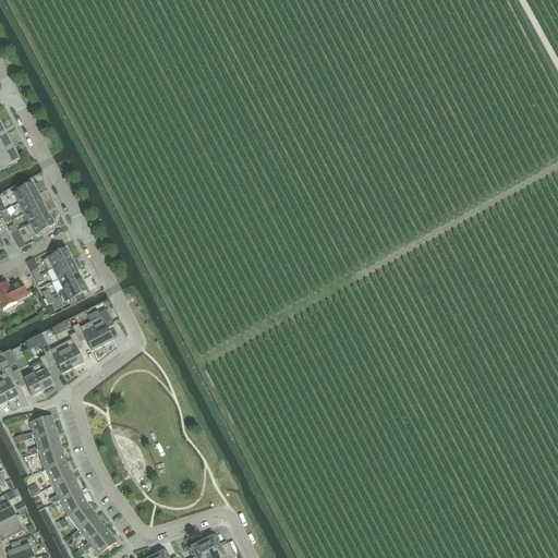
[(0,154),(13,148),(7,135),(0,137),(0,154)]
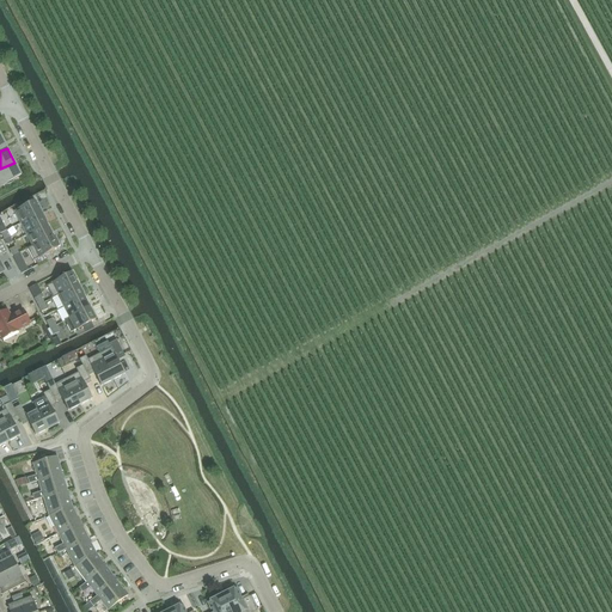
[(0,187),(5,184),(6,184),(7,184),(8,184),(10,184),(11,184),(11,183),(12,183),(12,182),(13,182),(13,181),(22,176),(14,163),(0,169),(0,187)]
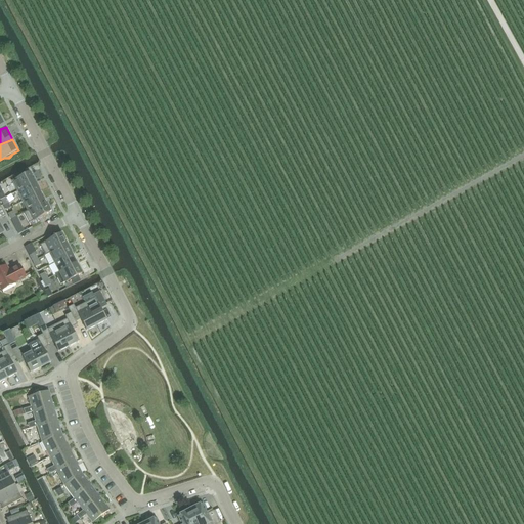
[(12,181),(17,191),(35,183),(33,180),(34,179),(32,174),(31,175),(30,173),(12,181)]
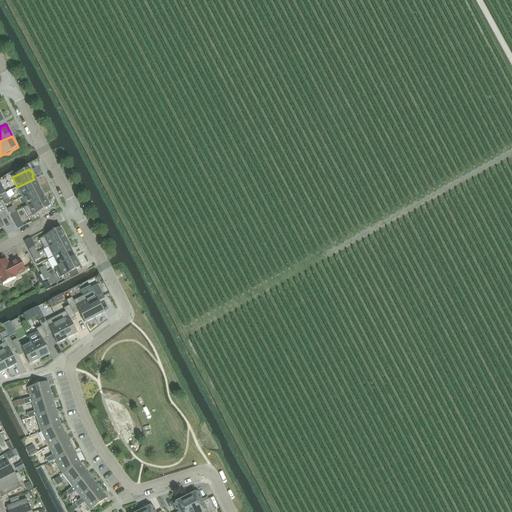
[(35,182),(34,179),(17,187),(22,196),(39,187),(37,185),(38,184),(37,181),(35,182)]
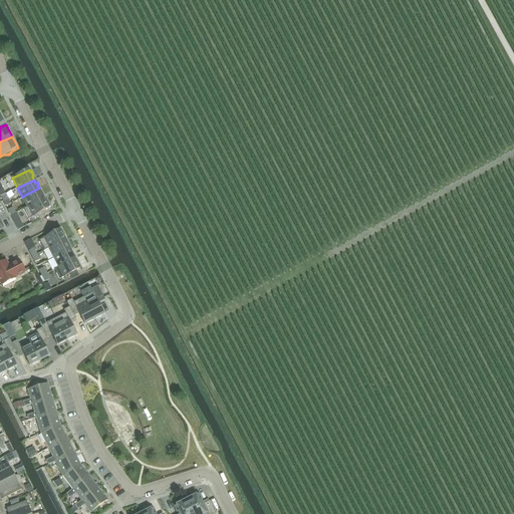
[(40,191),(39,188),(22,197),(27,207),(44,199),(42,196),(43,195),(41,191),(40,191)]
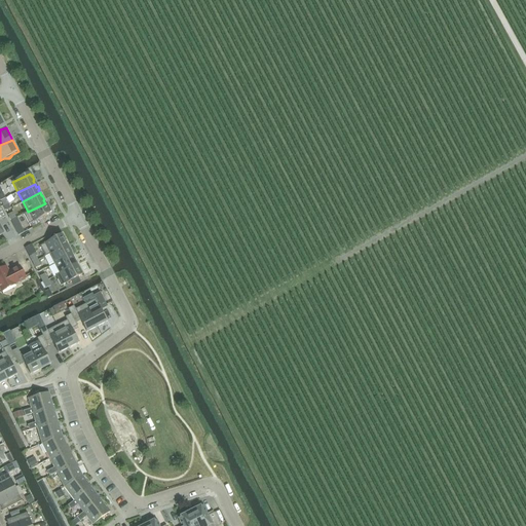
[(24,214),(29,225),(51,213),(47,205),(46,205),(45,203),(28,212),(24,214)]
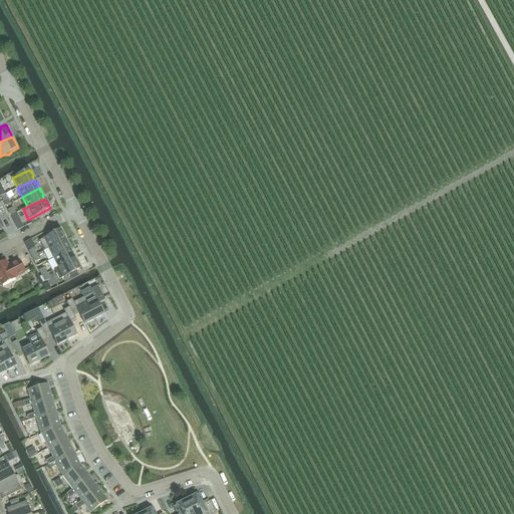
[(61,229),(39,241),(44,251),(49,249),(49,248),(65,240),(64,237),(65,237),(61,229)]
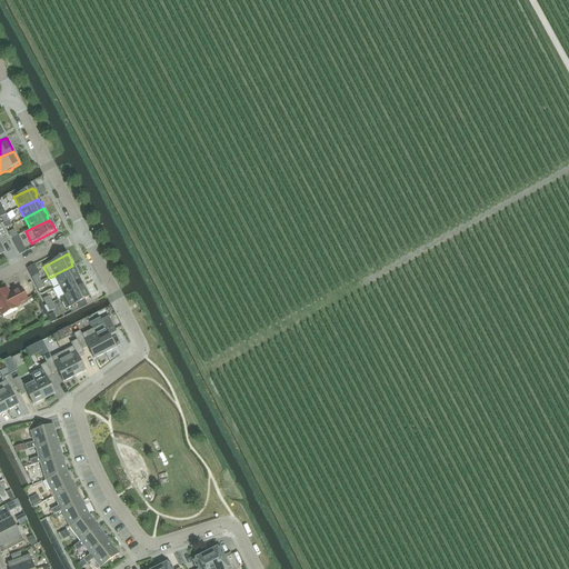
[(55,276),(59,286),(78,276),(77,273),(78,273),(76,269),(75,269),(72,266),(55,275),(55,276)]
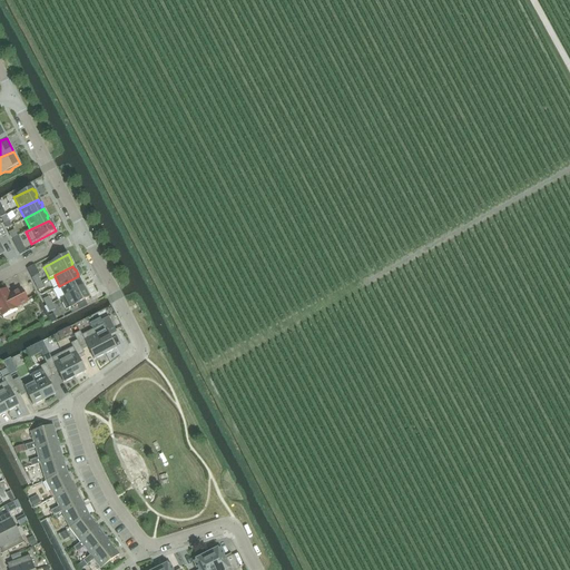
[(78,276),(59,286),(65,296),(84,287),(81,284),(82,283),(80,278),(79,278),(78,276)]
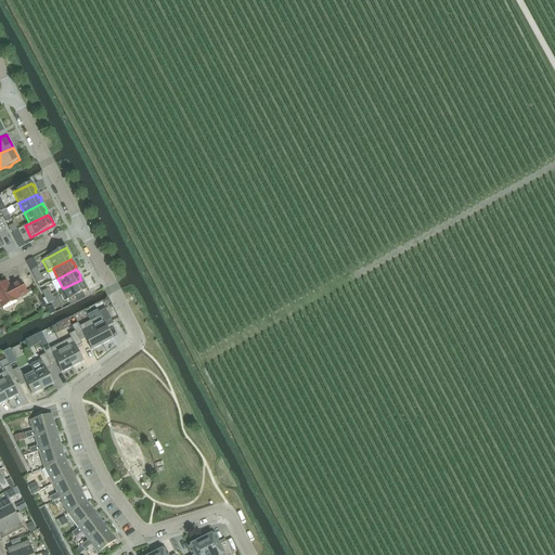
[(63,288),(59,292),(64,301),(69,299),(87,291),(86,288),(87,287),(85,283),(84,283),(81,280),(63,288)]
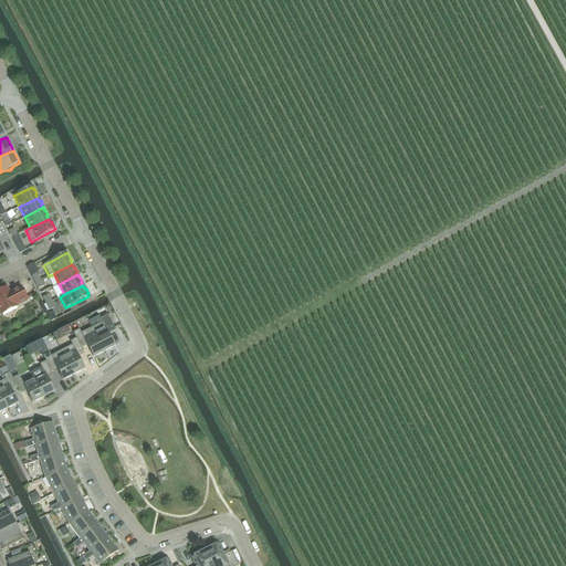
[(17,306),(28,300),(21,286),(10,293),(7,287),(2,290),(0,289),(0,287),(0,311),(2,314),(17,306)]
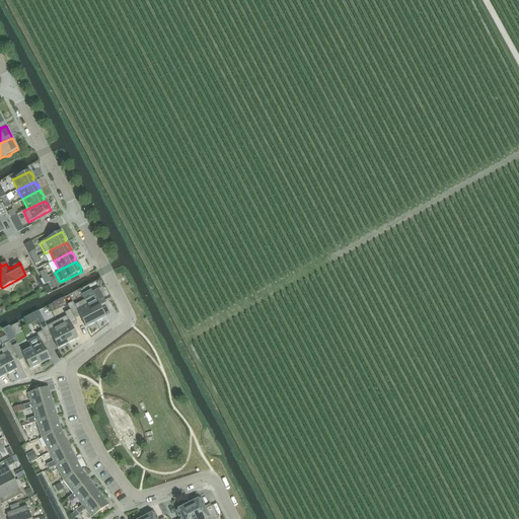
[(94,296),(84,300),(95,322),(105,317),(98,304),(104,300),(99,289),(92,292),(94,296)]
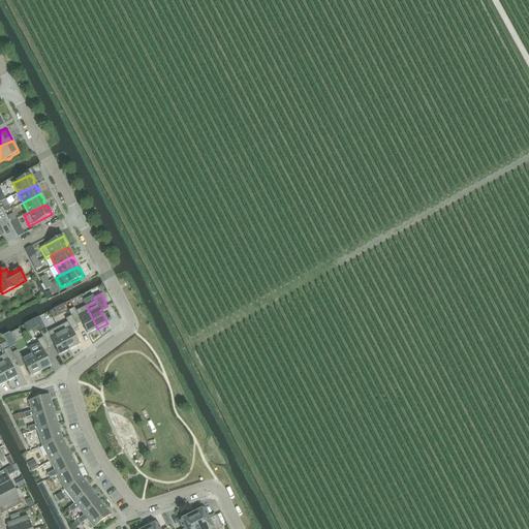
[(68,311),(71,316),(74,323),(80,320),(87,334),(97,329),(86,306),(76,311),(74,308),(68,311)]
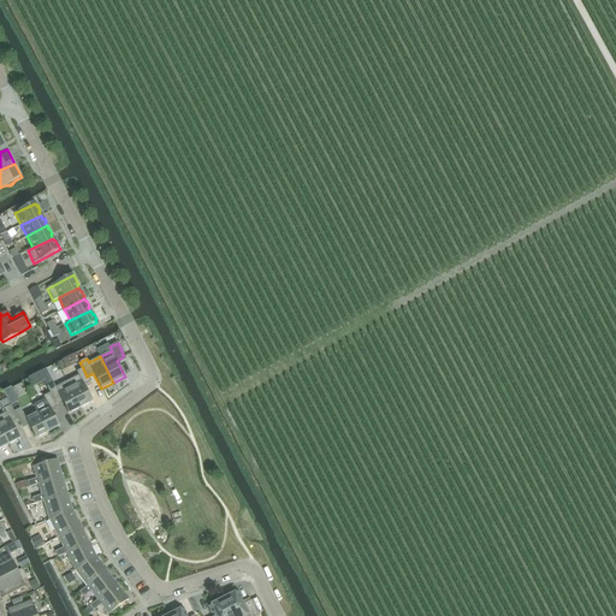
[(78,375),(67,381),(81,408),(93,402),(84,385),(90,383),(87,377),(83,368),(77,372),(78,375)]
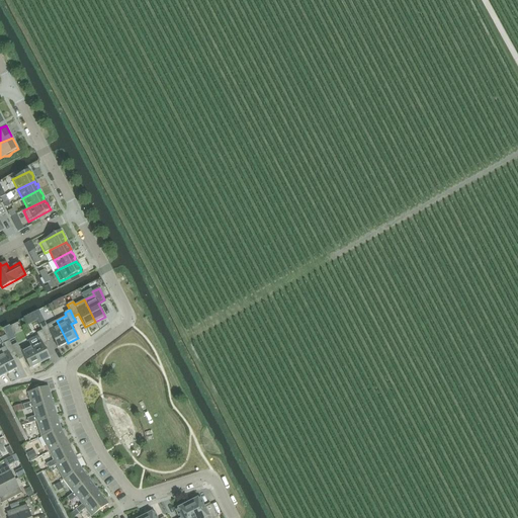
[(45,323),(39,326),(42,331),(41,331),(46,337),(51,335),(58,348),(68,343),(57,321),(47,326),(45,323)]
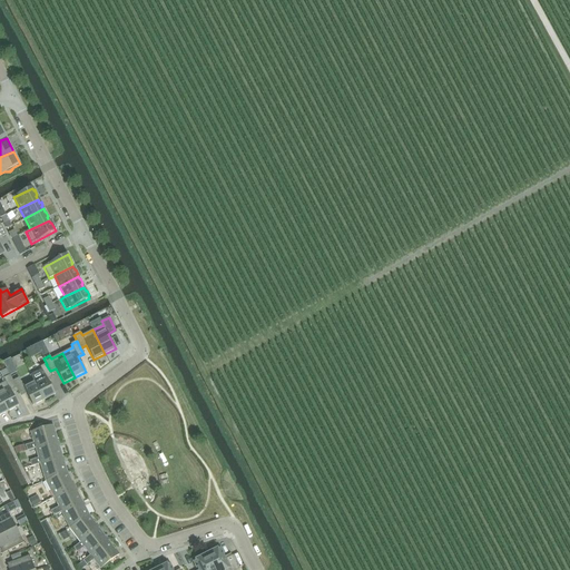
[(42,371),(31,376),(43,401),(55,394),(47,380),(53,376),(50,371),(46,364),(40,367),(42,371)]
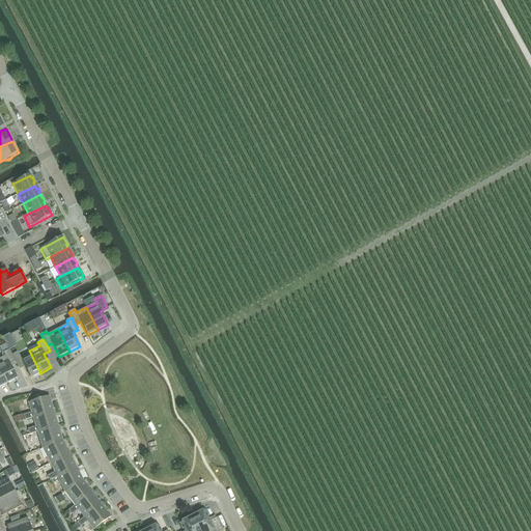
[(5,356),(0,358),(0,370),(6,384),(18,379),(10,364),(16,362),(11,355),(12,355),(9,350),(3,353),(5,356)]
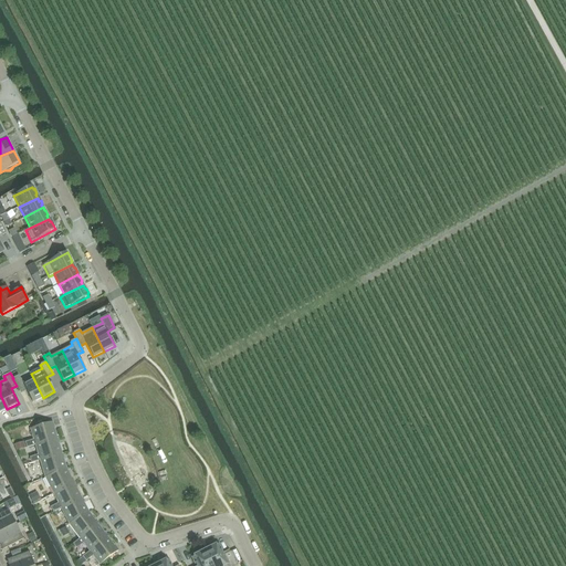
[(13,378),(12,378),(17,386),(19,391),(25,388),(32,404),(43,398),(33,378),(23,384),(21,379),(19,376),(13,378)]
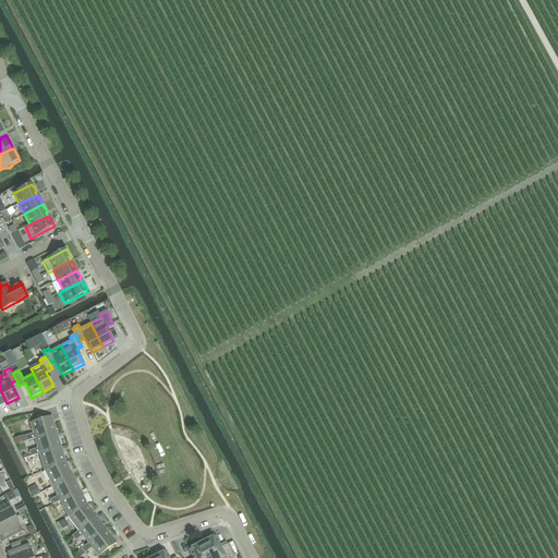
[(25,436),(26,441),(35,439),(35,438),(57,432),(52,416),(31,423),(34,434),(25,436)]
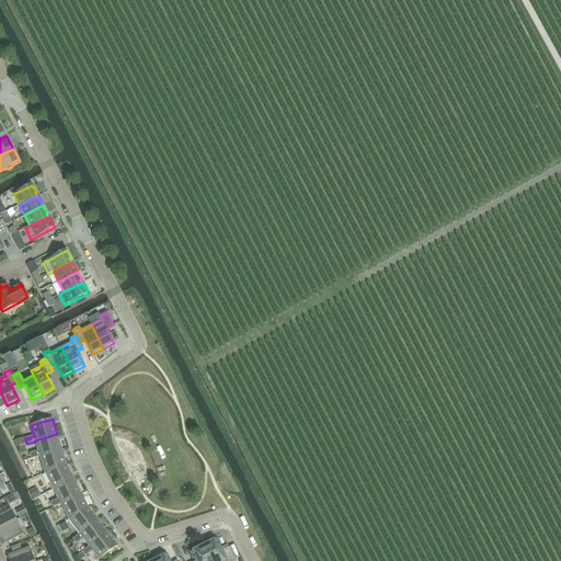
[(30,454),(32,459),(39,457),(39,456),(61,449),(57,434),(35,441),(35,442),(38,451),(30,454)]
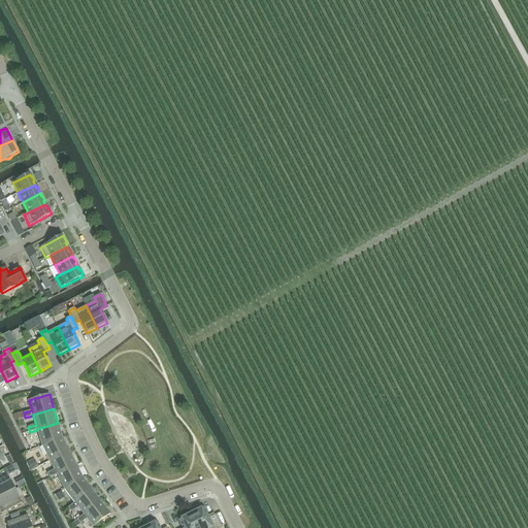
[(37,429),(37,430),(42,446),(62,437),(58,423),(37,429)]
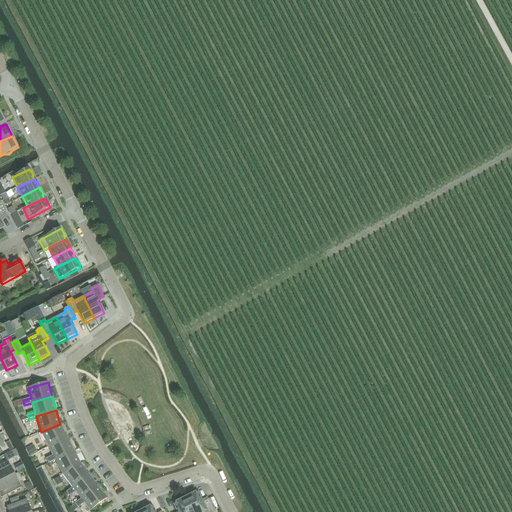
[(41,432),(49,447),(67,437),(60,424),(41,432)]
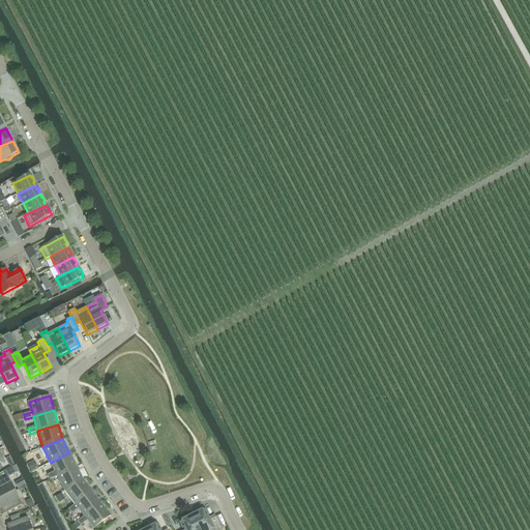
[(50,480),(57,476),(77,466),(69,452),(51,463),(55,471),(48,475),(50,480)]
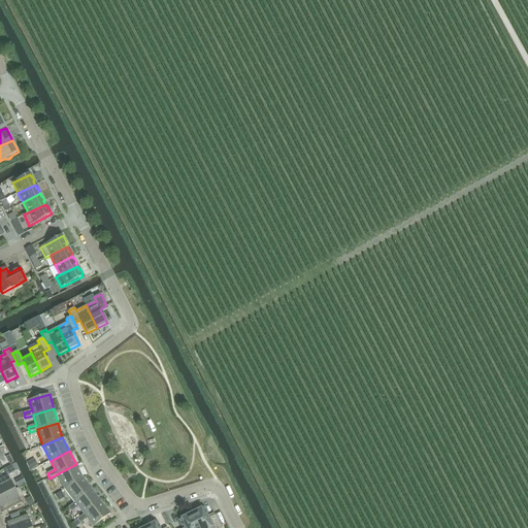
[(47,469),(45,463),(29,469),(31,475),(47,469)]
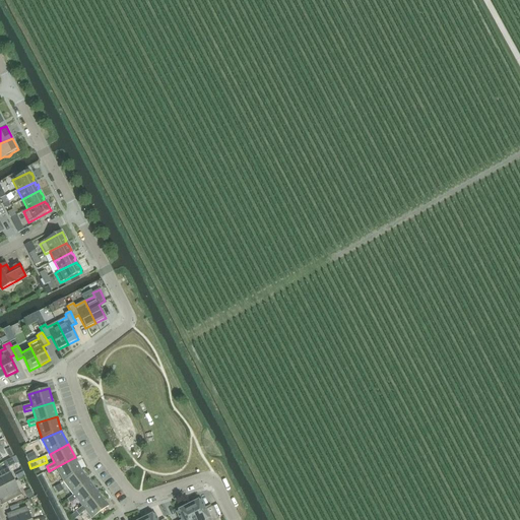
[(13,457),(4,462),(8,468),(16,464),(13,457)]
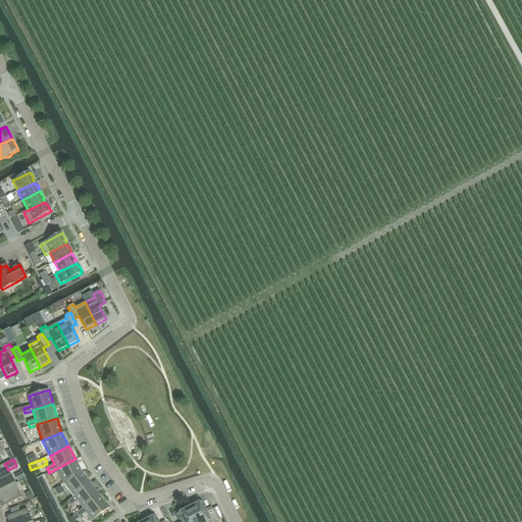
[(63,482),(64,483),(82,472),(75,459),(56,469),(63,482)]
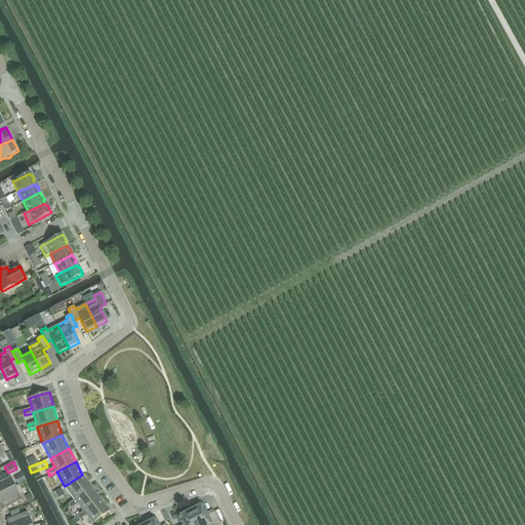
[(0,494),(14,487),(8,473),(0,477),(0,494)]
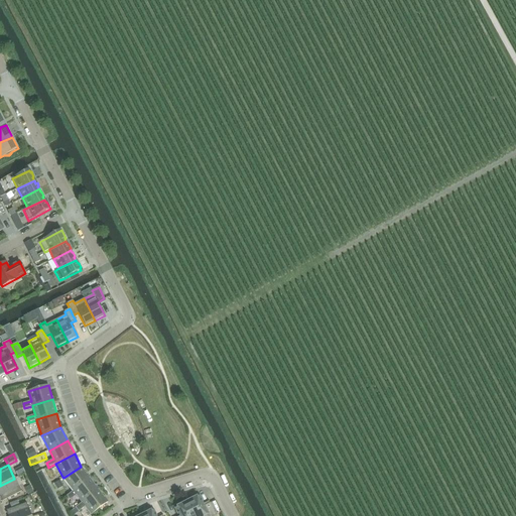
[(63,478),(73,491),(73,492),(90,479),(81,467),(63,478)]
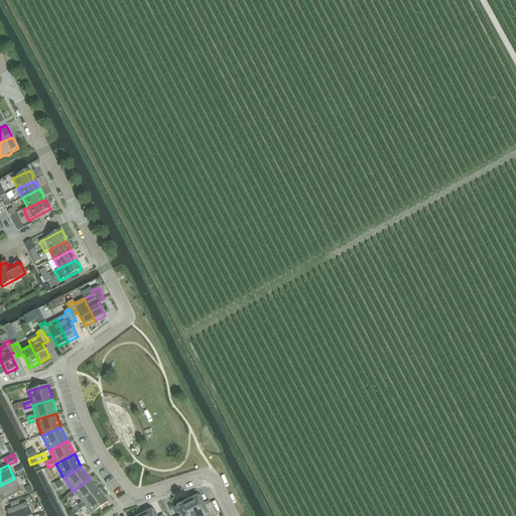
[(0,486),(0,497),(2,502),(21,492),(14,479),(0,486)]
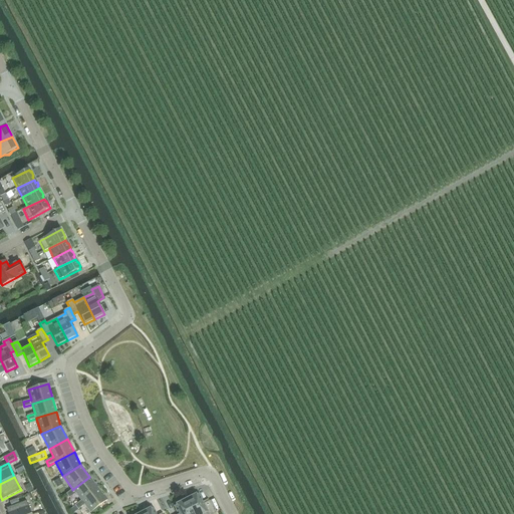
[(76,493),(81,501),(98,488),(89,477),(72,490),(72,489),(66,494),(69,498),(76,493)]
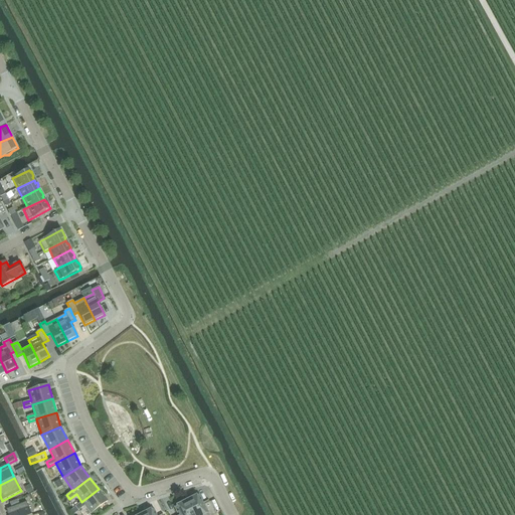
[(78,511),(84,506),(91,514),(108,501),(99,489),(81,502),(75,507),(78,511)]
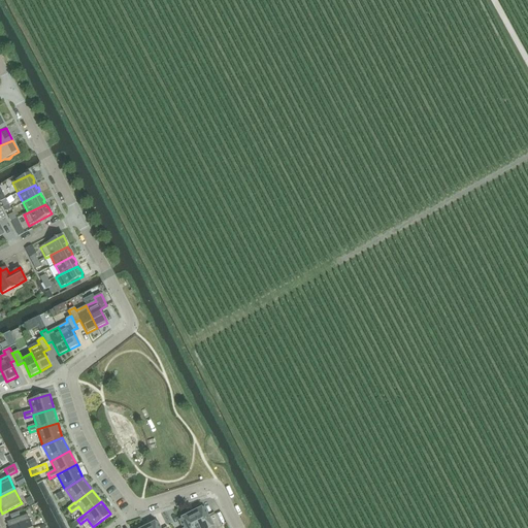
[(200,507),(190,512),(198,527),(220,527),(222,527),(216,515),(208,518),(203,507),(201,509),(200,507)]
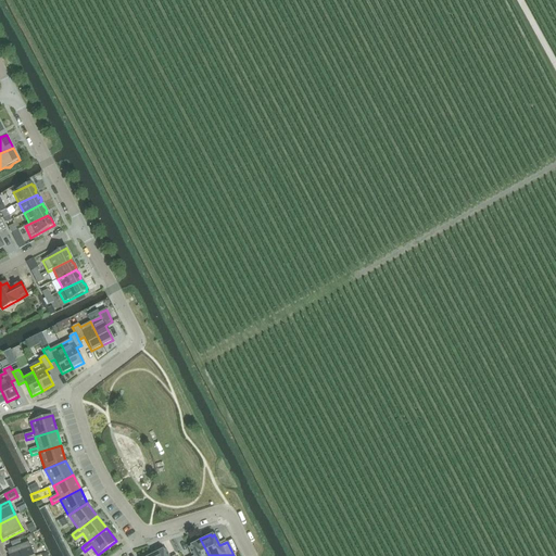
[(209,555),(200,539),(191,544),(192,546),(189,547),(193,555),(209,555)]
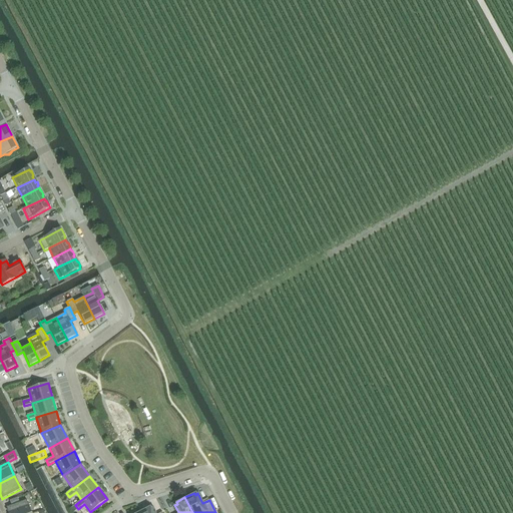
[(30,512),(26,500),(6,508),(8,512),(30,512)]
